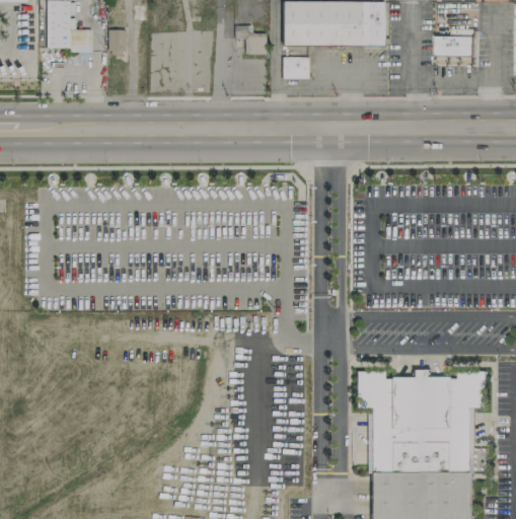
[(47,0),(47,47),(71,48),(71,52),(92,52),(92,29),(70,28),(70,0),(47,0)]
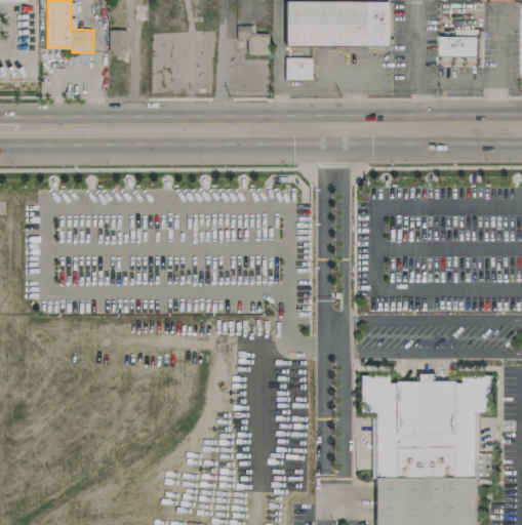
[(286,45),(388,46),(389,1),(286,1),(286,45)]
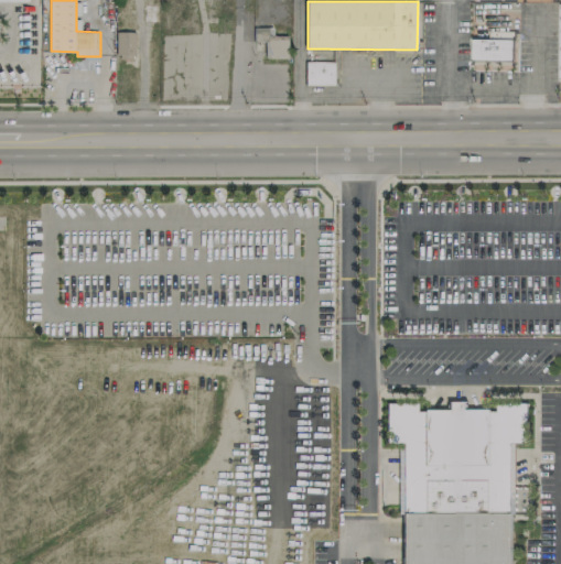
[(475,39),(475,61),(516,62),(516,32),(493,31),(492,40),(475,39)]
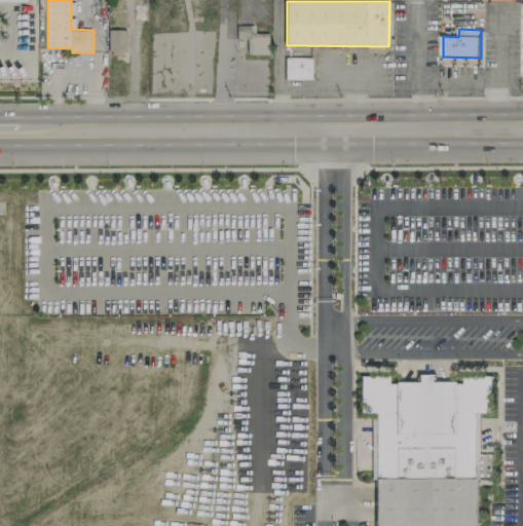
[(128,30),(110,30),(110,54),(128,54),(128,30)]
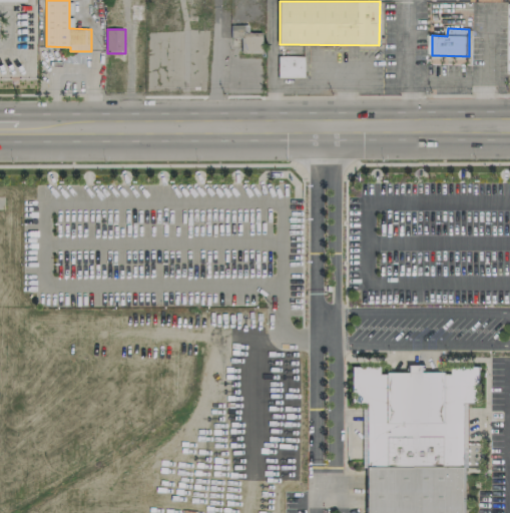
[(306,56),(280,56),(281,77),(306,77),(306,56)]
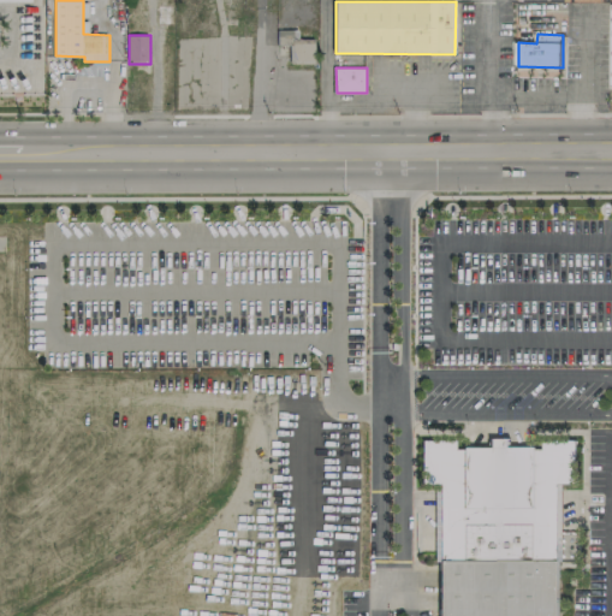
[(586,436),(521,439),(428,434),(432,475),(445,483),(444,615),(559,615),(559,485),(582,480),(586,436)]
